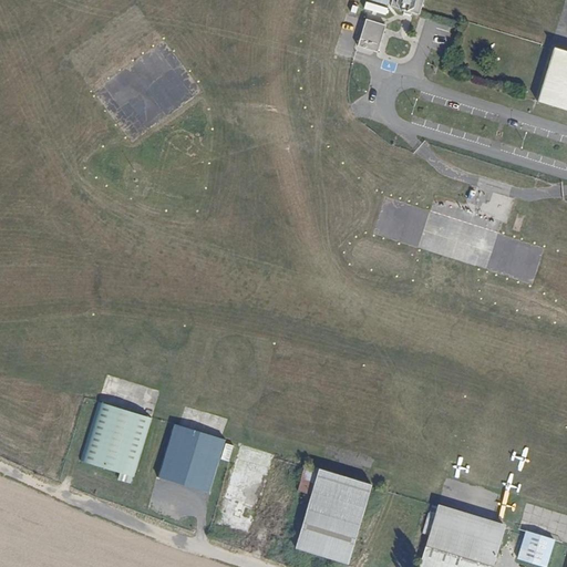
[(390,0),(389,7),(402,11),(401,14),(412,18),(413,14),(420,17),(422,12),(425,0),(390,0)]
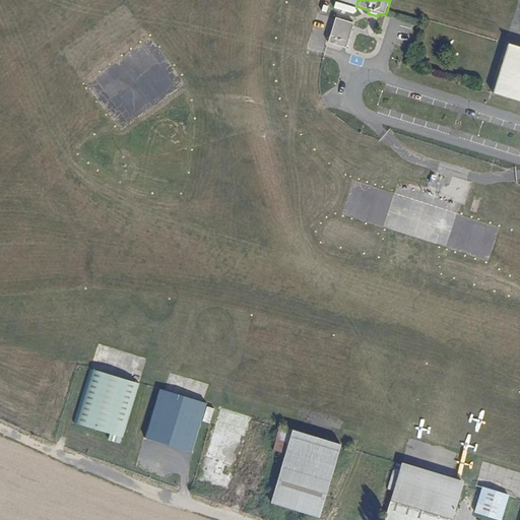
[(336,18),(329,42),(345,47),(352,23),(336,18)]
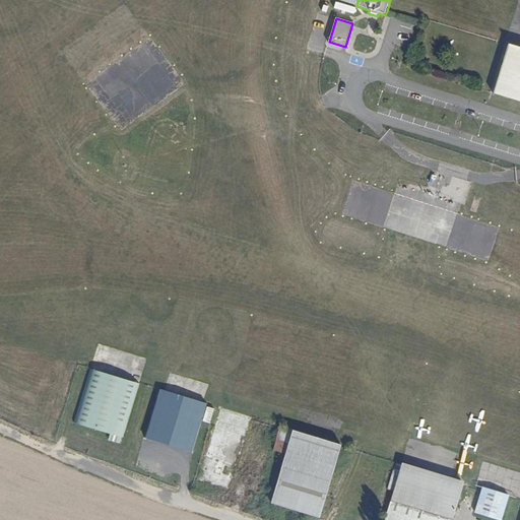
[(506,42),(491,92),(519,102),(519,39),(508,35),(506,42)]
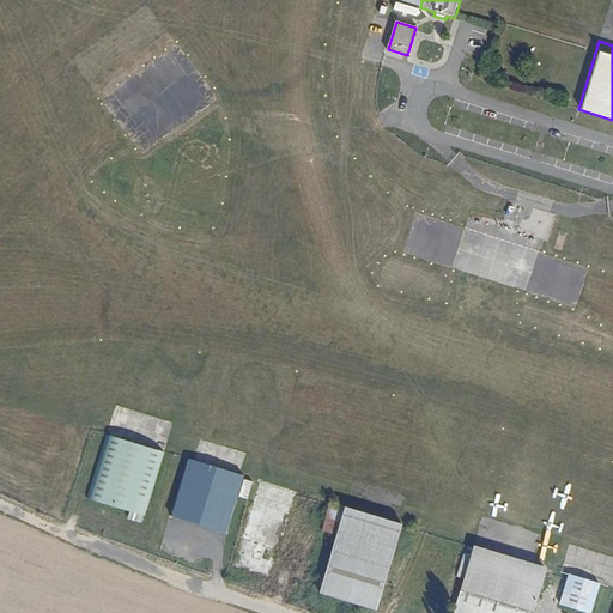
[(105,434),(86,497),(144,515),(163,453),(105,434)]
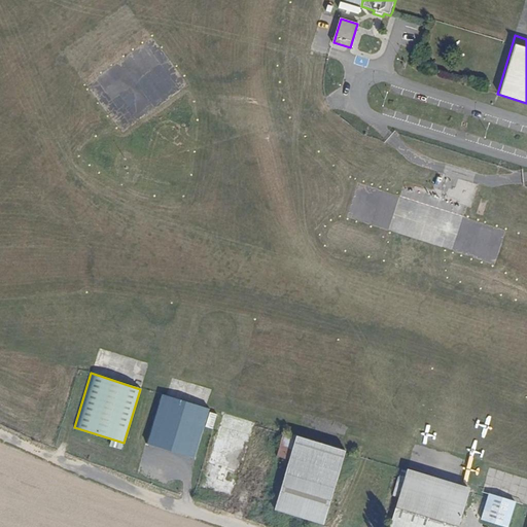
[(164,394),(149,442),(198,457),(212,409),(206,407),(167,395),(164,394)]
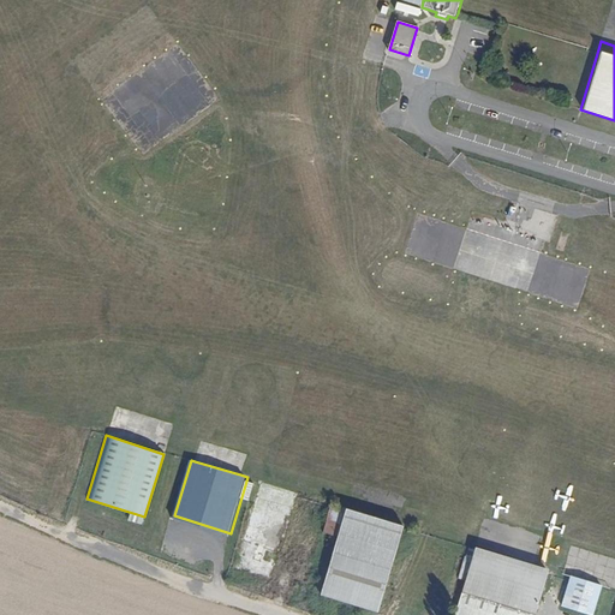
[(285,520),(293,494),(257,483),(232,567),(267,578),(285,520)]
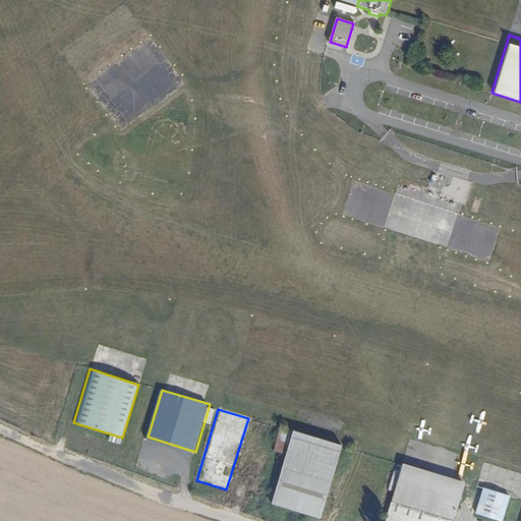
[(288,446),(284,461),(272,501),(320,515),(341,444),(292,429),(292,432),(288,446)]
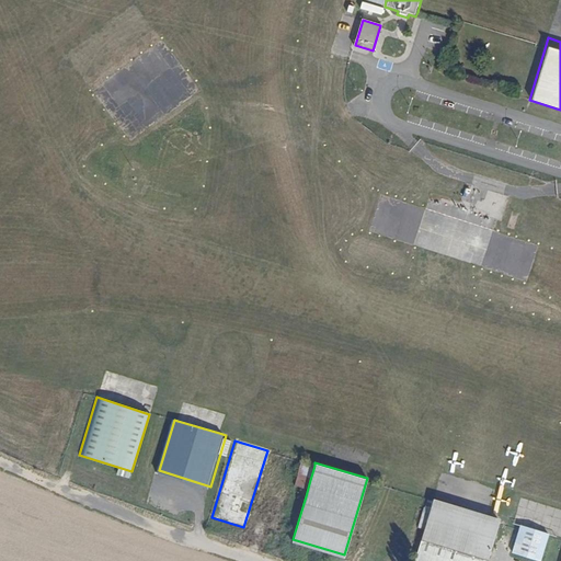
[(310,480),(315,466),(304,462),(299,477),(310,480)]
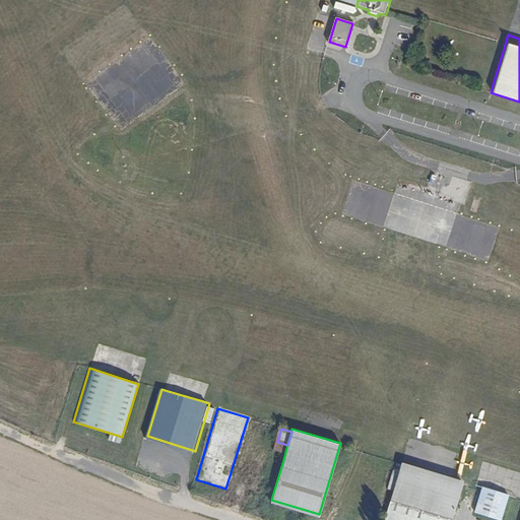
[(269,455),(283,460),(287,445),(277,442),(273,441),(269,455)]
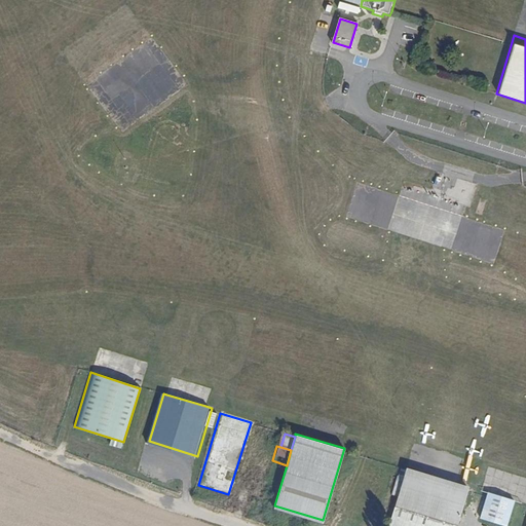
[(409,467),(390,525),(455,525),(468,486),(409,467)]
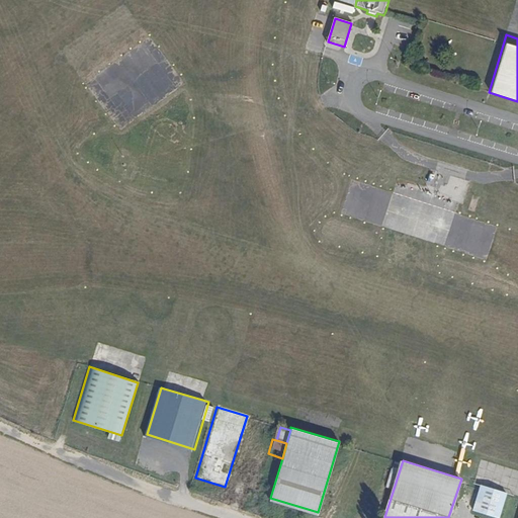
[(482,485),(473,508),(499,516),(507,493),(482,485)]
